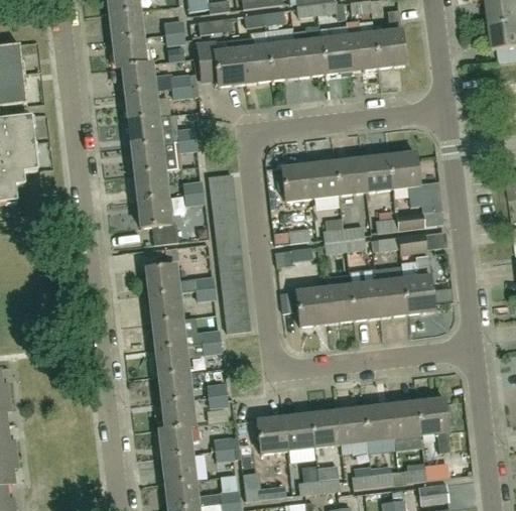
[(108,0),(109,13),(139,10),(138,0),(108,0)]
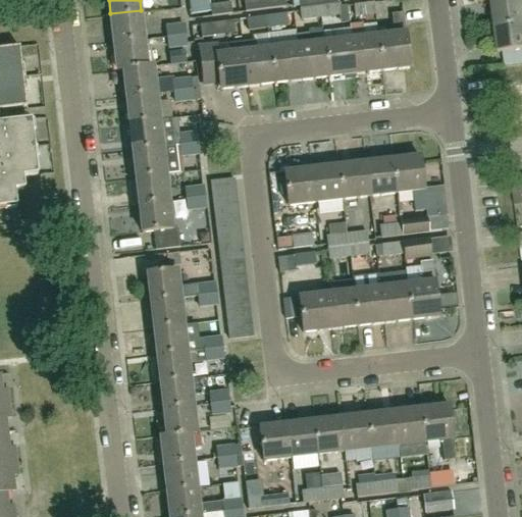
[(212,13),(231,11),(230,0),(210,2),(212,13)]
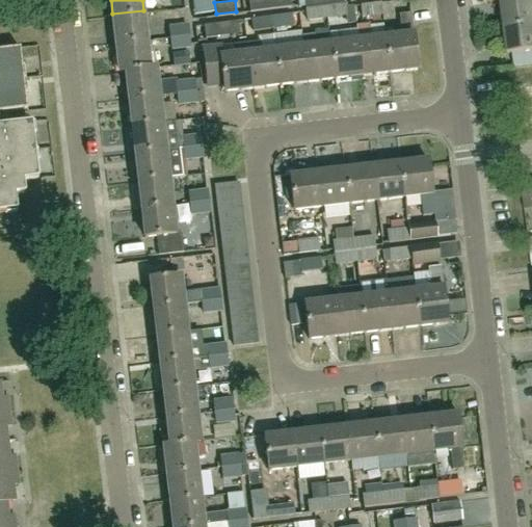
[(250,9),(271,6),(270,0),(248,0),(250,9)]
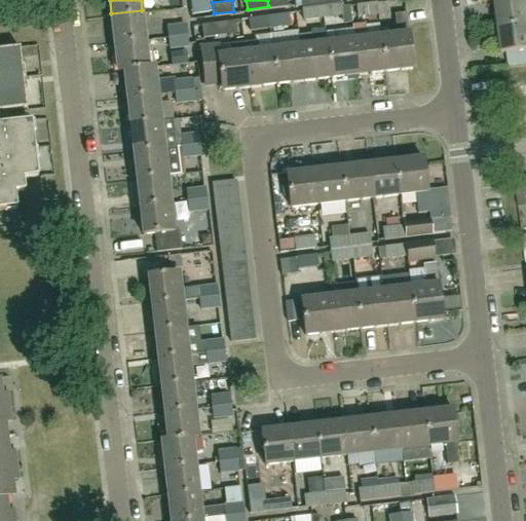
[(494,0),(497,20),(525,15),(525,0),(494,0)]
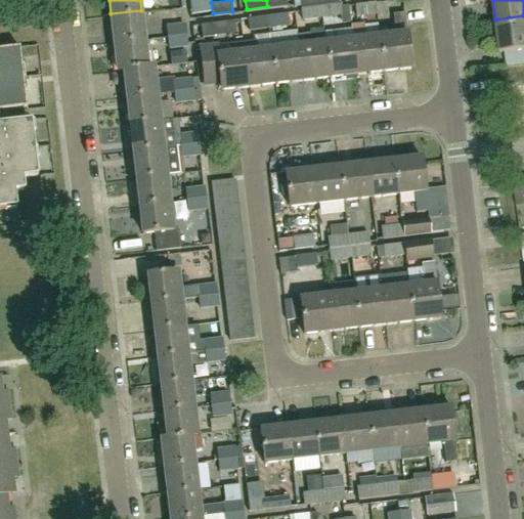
[(340,1),(321,3),(320,3),(322,14),(342,11),(340,1)]
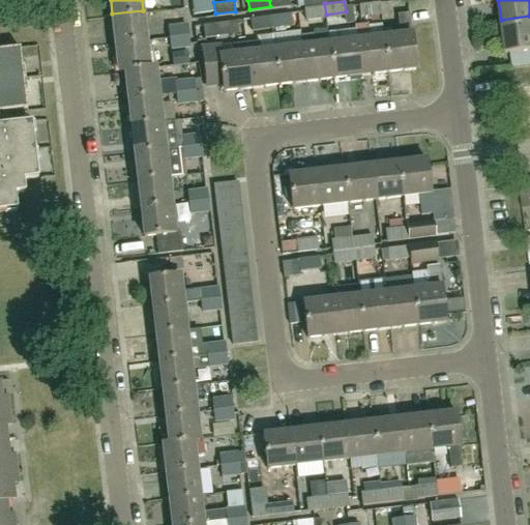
[(379,1),(358,3),(359,15),(380,11),(379,1)]
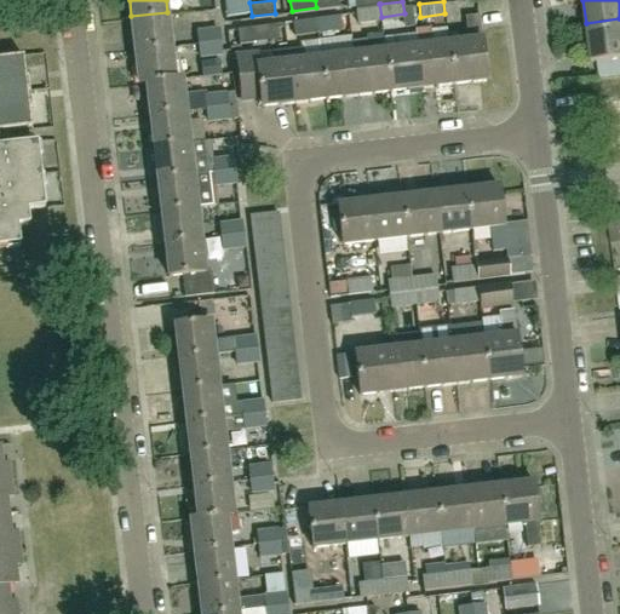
[(196,22),(219,19),(217,3),(194,6),(196,22)]
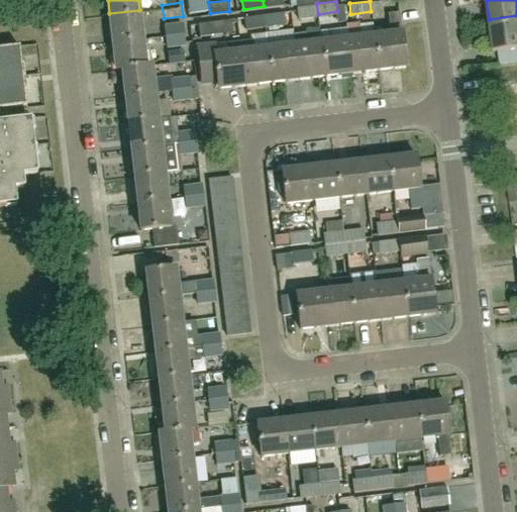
[(318,14),(316,3),(296,6),(300,30),(318,27),(316,14),(318,14)]
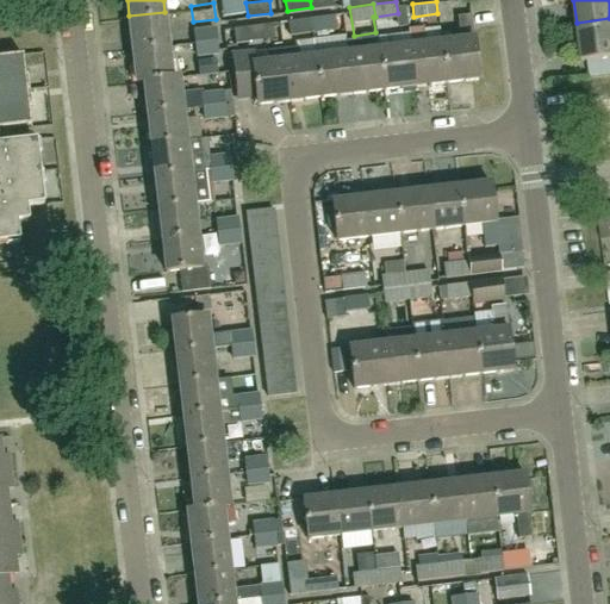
[(167,24),(181,24),(181,8),(167,8),(167,24)]
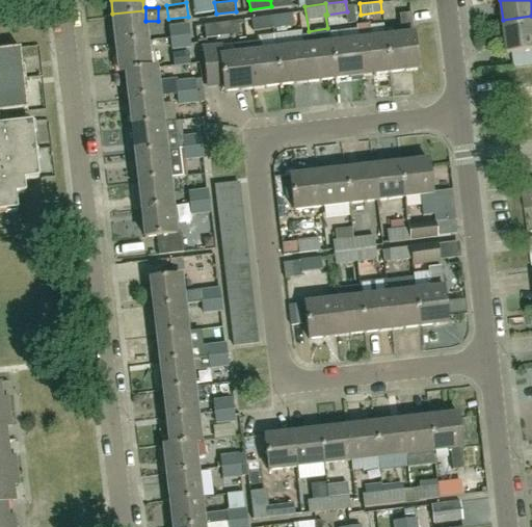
[(399,31),(383,33),(388,70),(416,67),(408,9),(397,11),(399,31)]
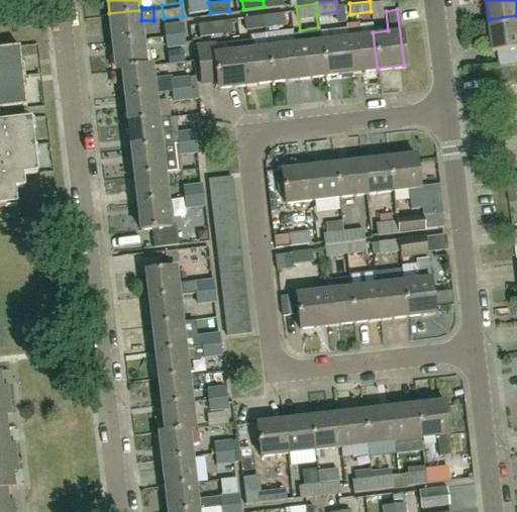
[(139,10),(109,13),(112,40),(142,36),(139,10)]
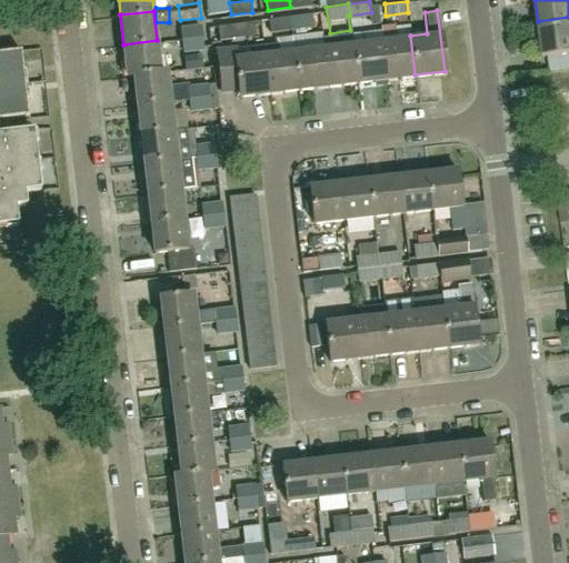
[(312,12),(290,16),(292,27),(313,24),(312,12)]
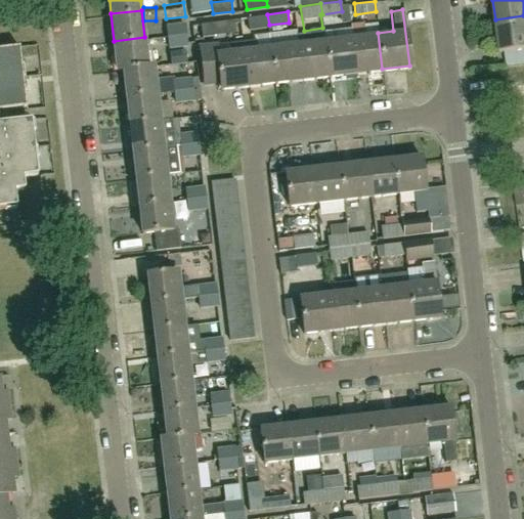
[(269,25),(267,14),(248,16),(249,28),(269,25)]
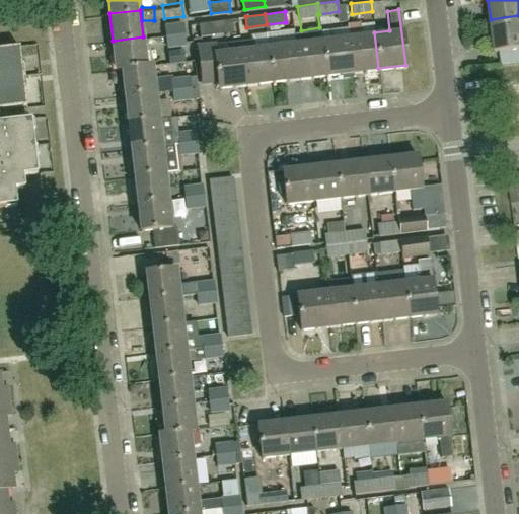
[(518,15),(491,19),(495,48),(500,48),(501,62),(518,59),(518,15)]
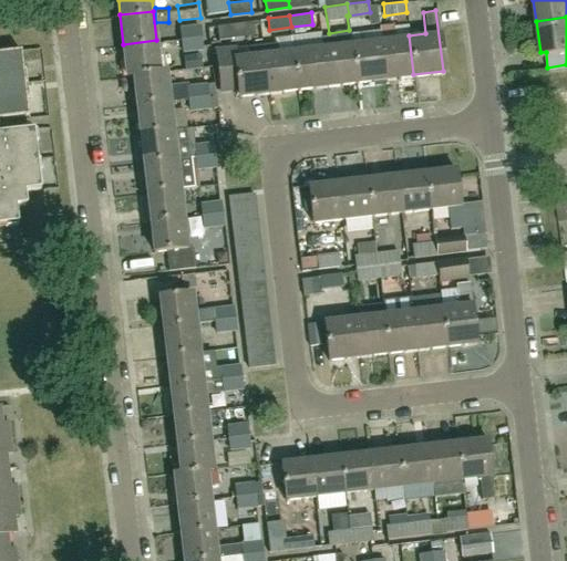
[(253,20),(232,22),(233,34),(255,31),(253,20)]
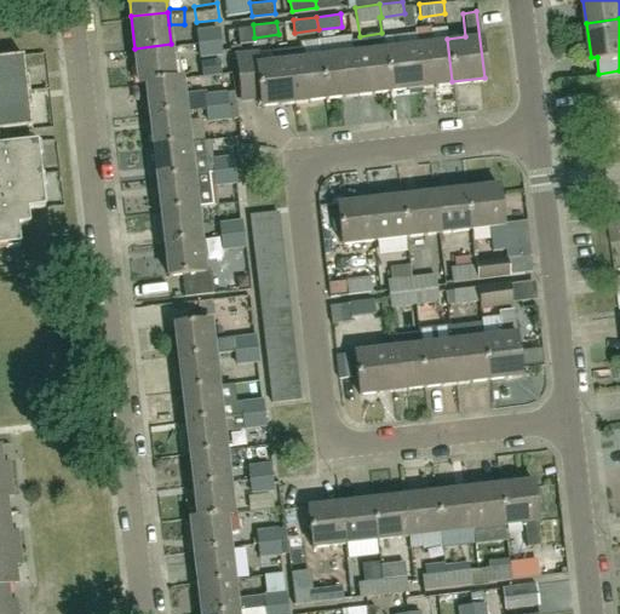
[(197,41),(220,38),(218,23),(196,26),(197,41)]
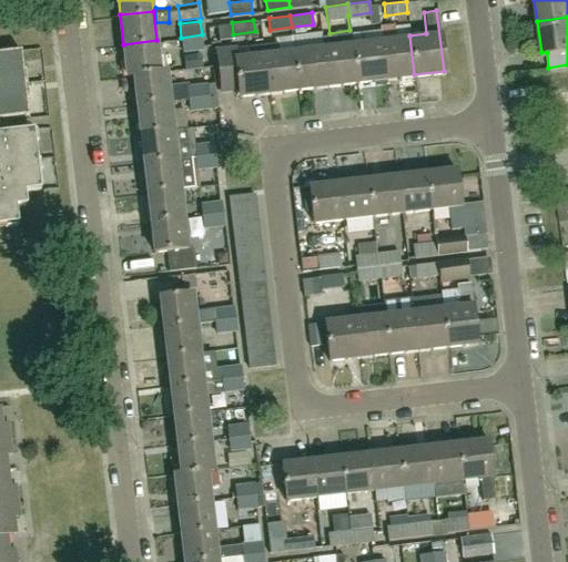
[(409,36),(394,37),(392,23),(378,26),(379,39),(381,39),(385,78),(414,74),(409,36)]
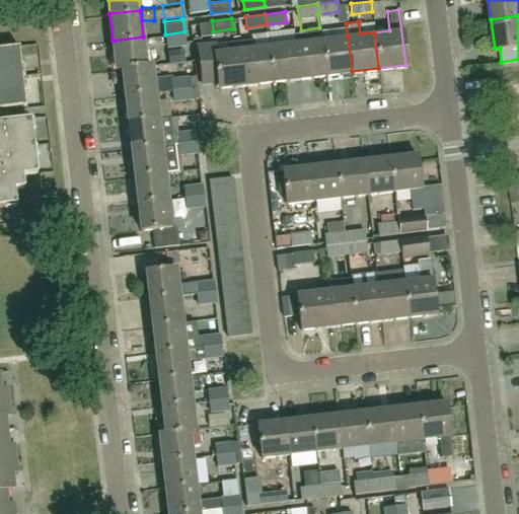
[(184,31),(165,34),(167,46),(186,44),(184,31)]
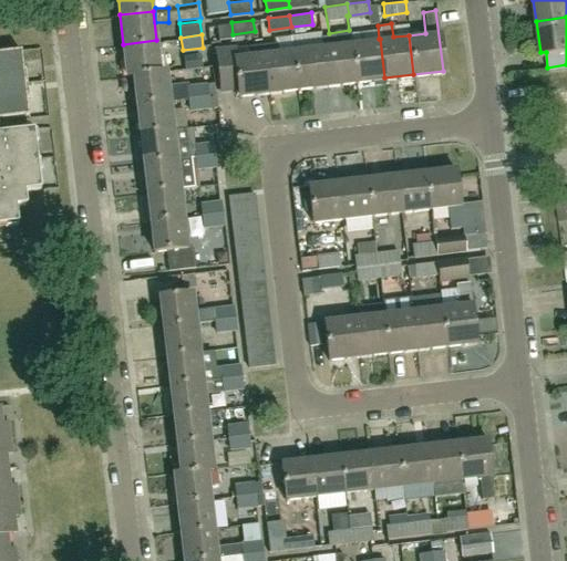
[(380,39),(379,39),(351,42),(356,81),(384,78),(380,39)]
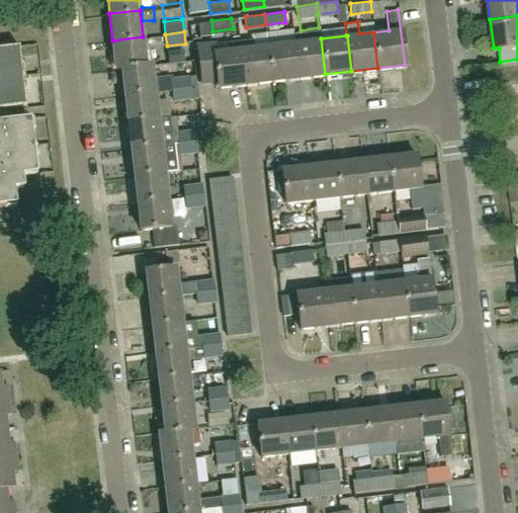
[(143,36),(112,40),(116,68),(122,67),(146,64),(146,63),(143,36)]
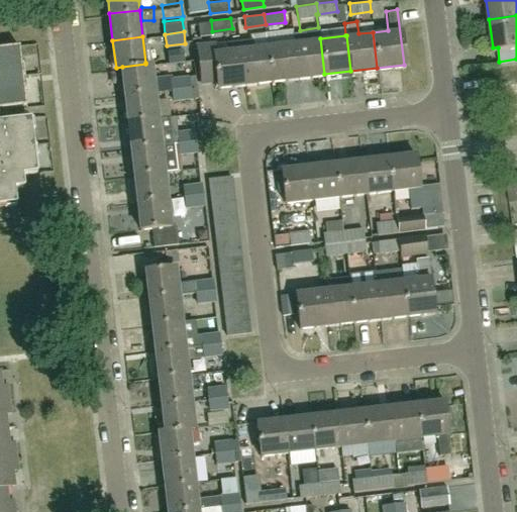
[(244,83),(271,80),(267,44),(253,46),(252,36),(239,38),(244,83)]
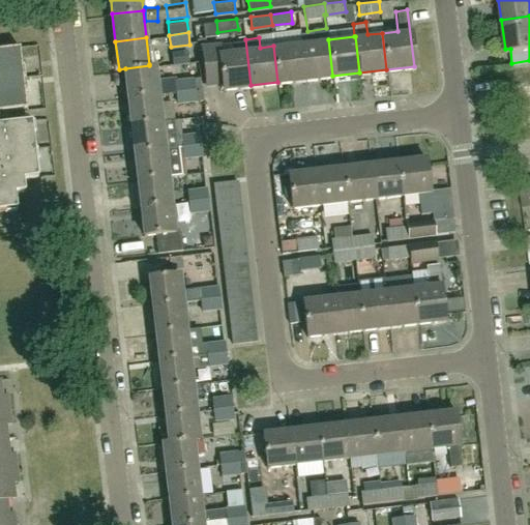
[(234,51),(223,52),(222,42),(202,45),(206,82),(223,80),(224,88),(251,85),(245,39),(232,41),(234,51)]
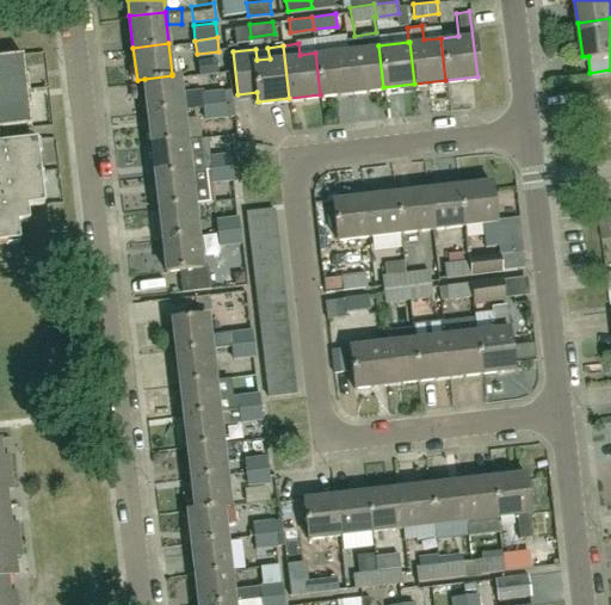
[(352,91),(383,87),(378,45),(346,49),(352,91)]
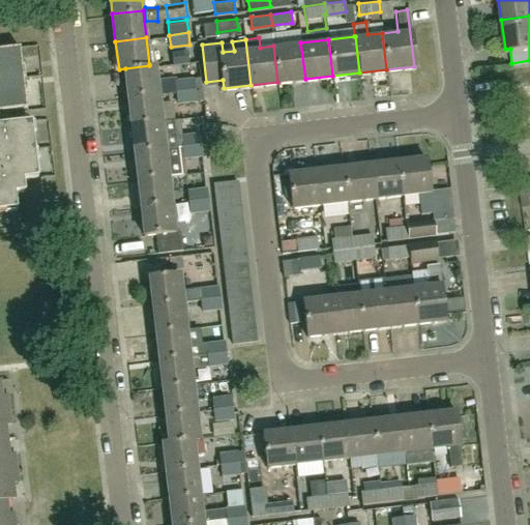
[(300,42),(273,46),(277,82),(305,79),(300,42)]
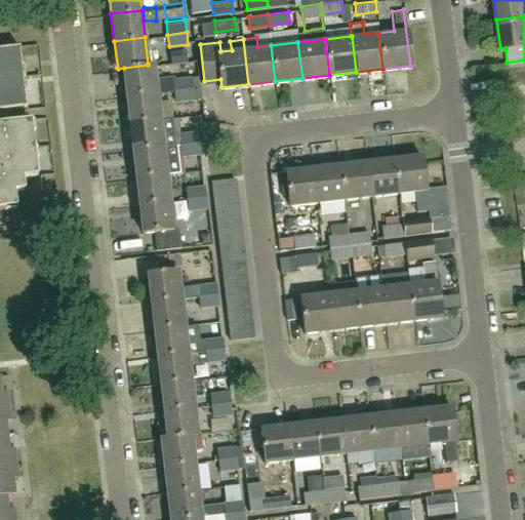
[(0,206),(16,205),(15,189),(25,188),(24,174),(37,173),(31,117),(0,120),(0,108),(27,105),(19,44),(0,46),(0,206)]
